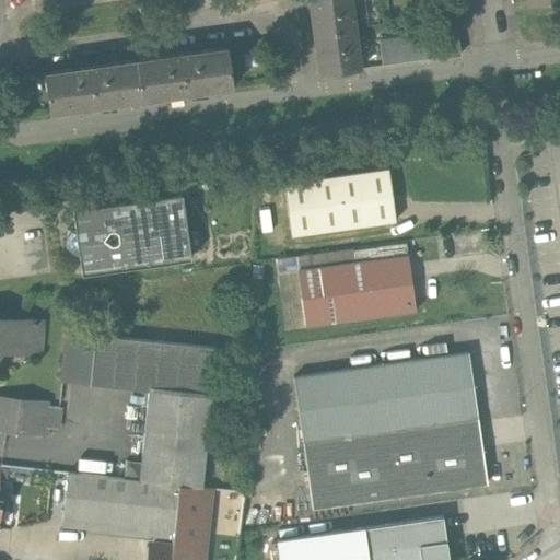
[(350,0),(308,0),(314,34),(354,28),(350,0)]
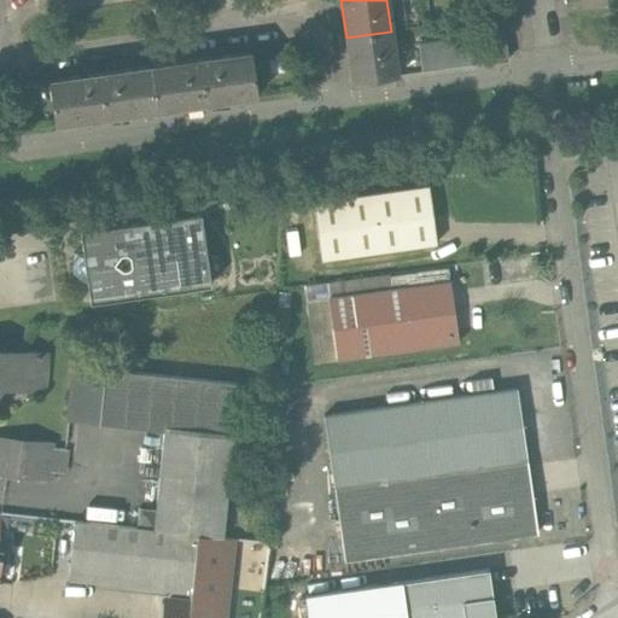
[(391,31),(347,38),(353,82),(398,76),(391,31)]
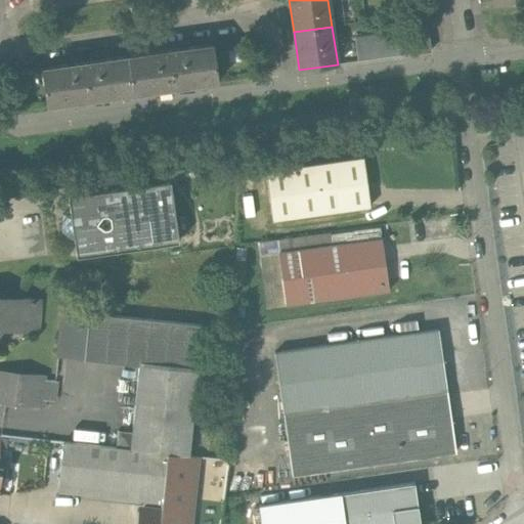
[(411,30),(354,37),(357,61),(415,53),(411,30)]
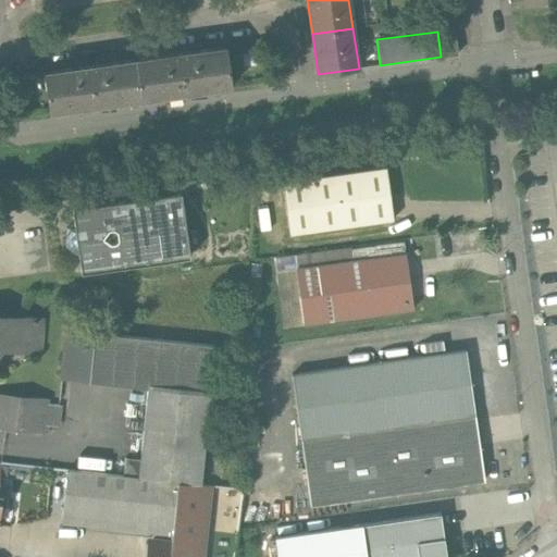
[(226,47),(136,60),(141,99),(232,86),(226,47)]
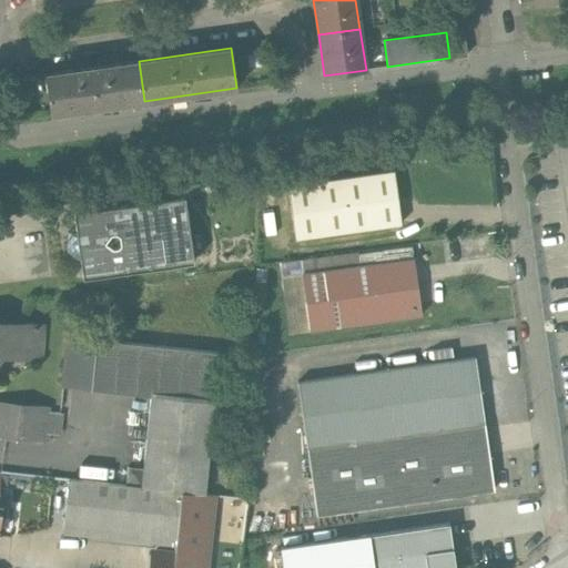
[(139,61),(46,73),(52,114),(144,101),(139,61)]
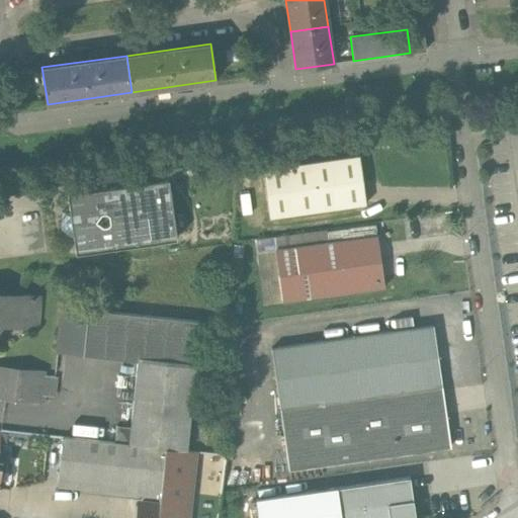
[(358,157),(262,170),(268,219),(365,205),(358,157)]
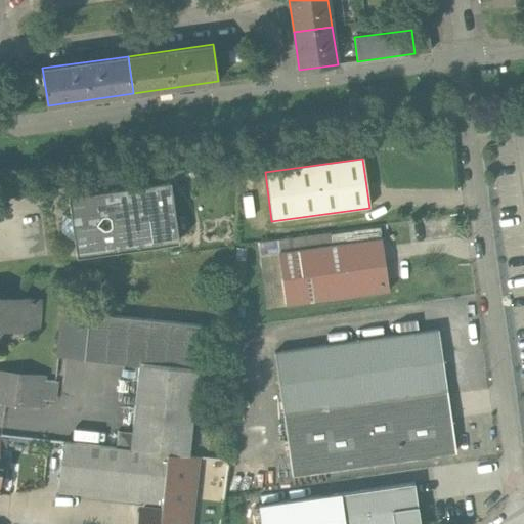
[(170,181),(69,195),(72,216),(68,217),(62,224),(62,230),(71,236),(74,236),(77,258),(179,243),(170,181)]
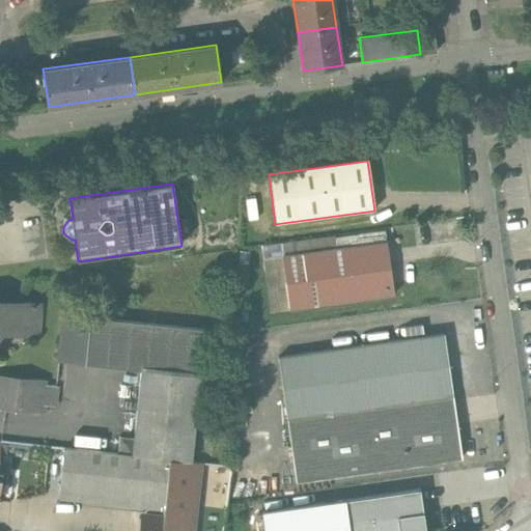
[(386,242),(281,256),(288,310),(393,296),(386,242)]
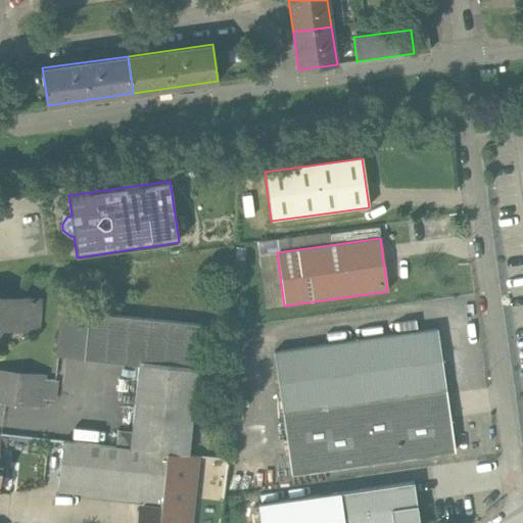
[(2,300),(0,297),(0,329),(2,326),(28,329),(34,325),(34,318),(39,315),(35,310),(36,304),(32,298),(22,298),(17,301),(2,300)]
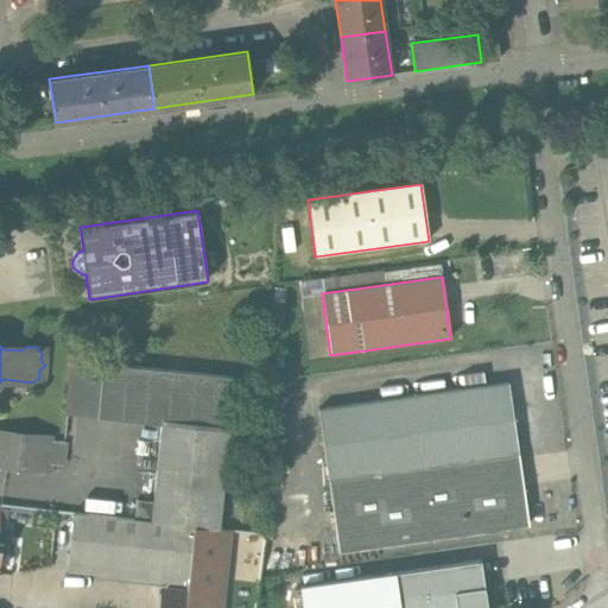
[(235,378),(84,362),(80,412),(162,420),(154,493),(137,491),(134,520),(195,527),(219,530),(235,378)]
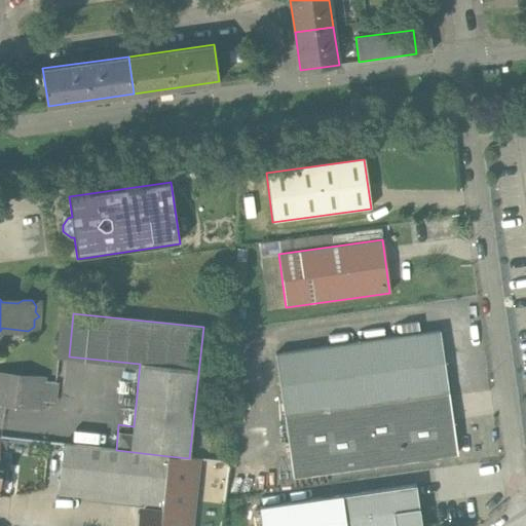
[(440,331),(275,353),(292,477),(456,455),(440,331)]
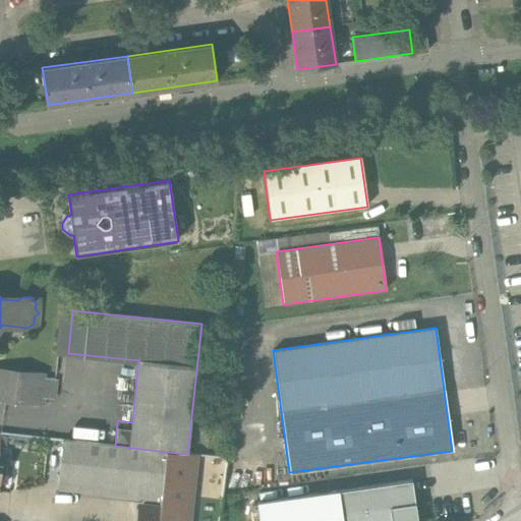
[(39,375),(0,370),(0,400),(42,405),(43,397),(36,397),(39,375)]
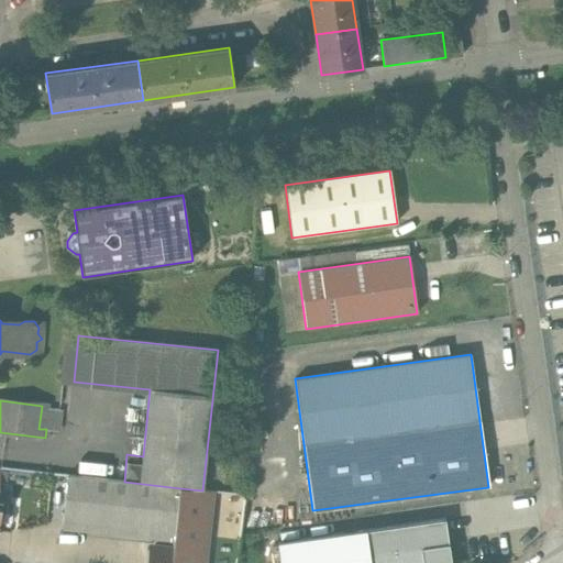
[(124,482),(68,476),(64,522),(174,533),(175,533),(180,488),(124,482)]
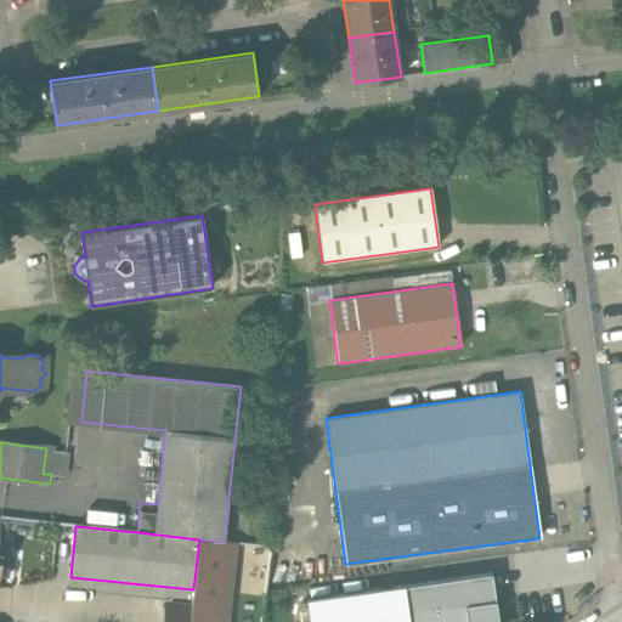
[(192,589),(190,608),(169,605),(167,621),(226,621),(235,543),(224,542),(199,539),(193,589),(192,589)]
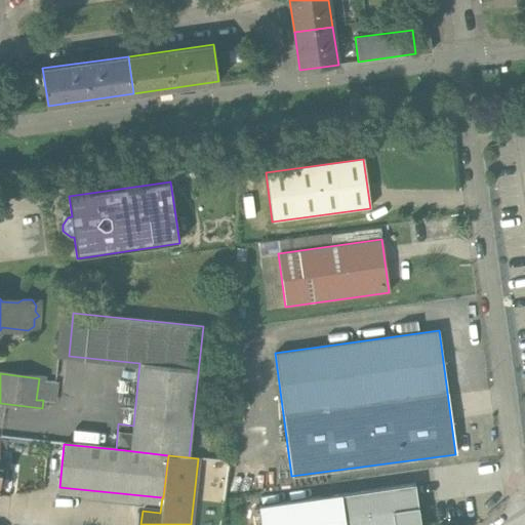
[(418,524),(414,486),(339,495),(342,524),(418,524)]
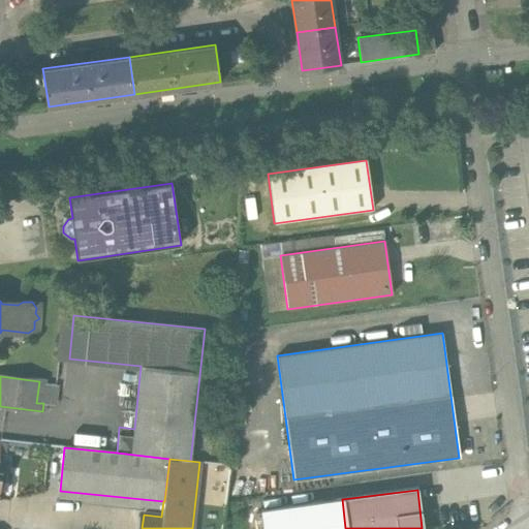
[(345,528),(342,499),(260,510),(262,528),(345,528)]
